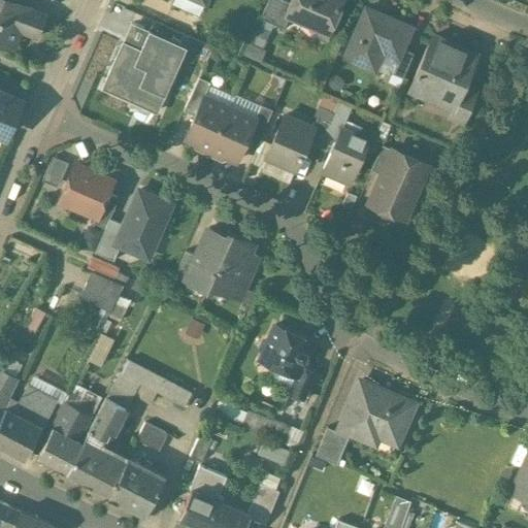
[(9,0),(8,0),(0,20),(0,41),(11,45),(19,28),(35,34),(43,14),(26,8),(27,7),(9,0)]
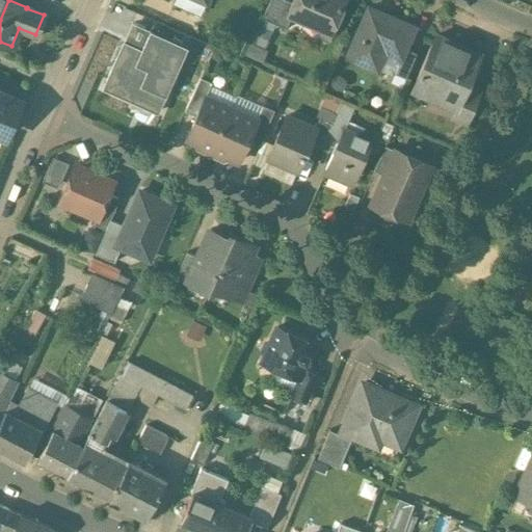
[(0,0),(0,20),(8,0),(0,0)]
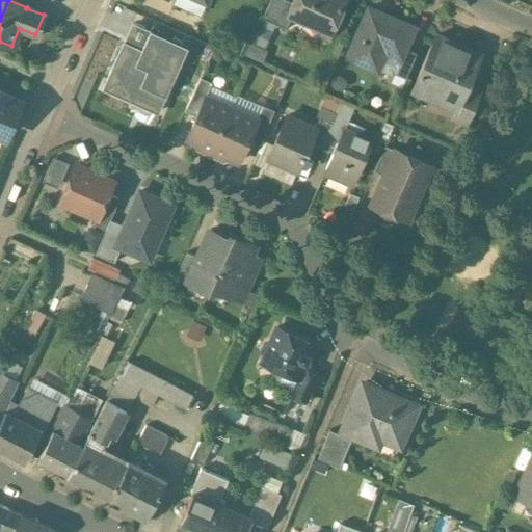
[(294,3),(287,0),(270,0),(262,18),(286,28),(292,15),(289,14),(294,3)]
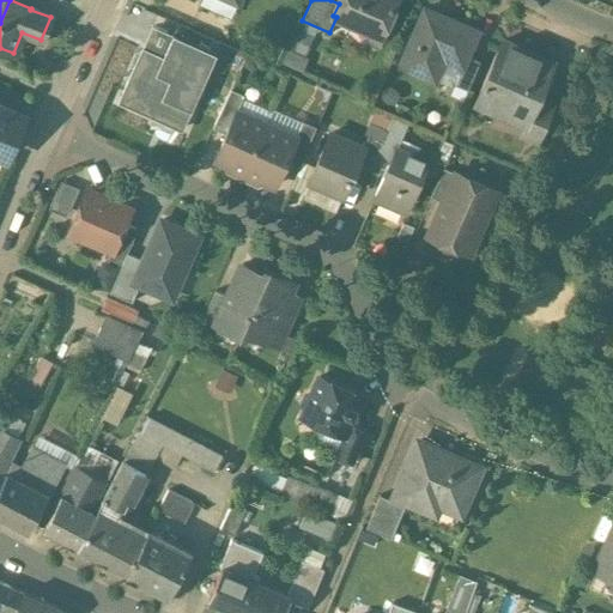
[(396,0),(339,0),(339,4),(333,16),(337,17),(380,36),(388,17),(389,18),(396,0)]
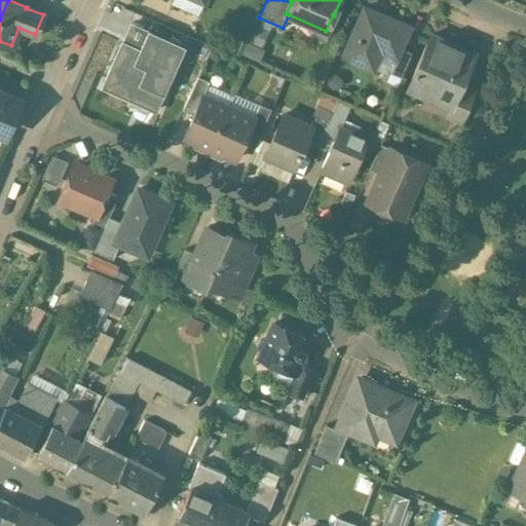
[(365,7),(343,57),(374,69),(374,68),(374,67),(373,68),(369,66),(376,48),(392,55),(397,57),(401,47),(410,27),(365,7)]
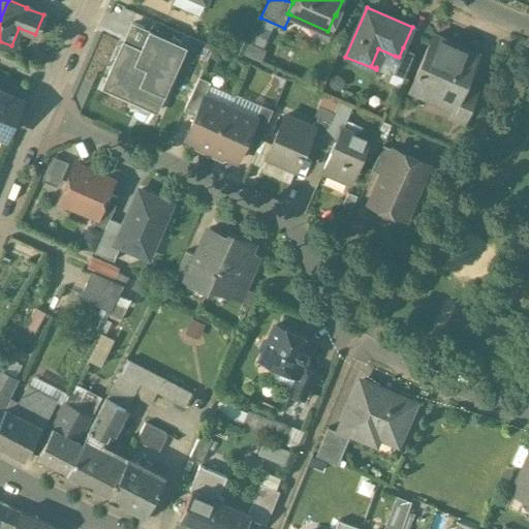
[(181,45),(150,32),(142,51),(123,43),(103,88),(130,100),(131,99),(146,106),(153,90),(164,95),(173,75),(168,73),(181,45)]
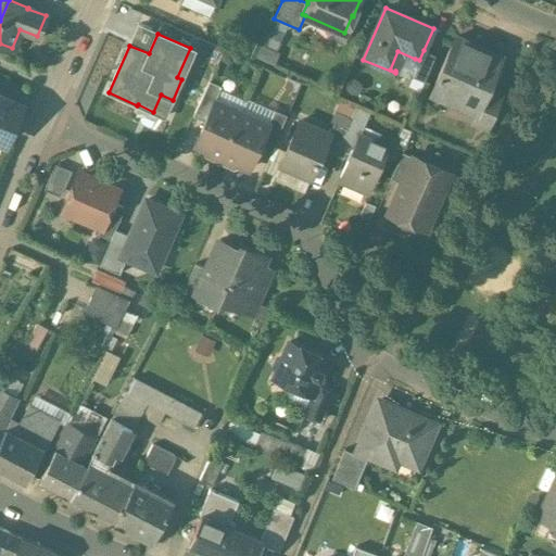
[(502,58),(455,37),(431,92),(451,101),(453,98),(479,109),(480,110),(488,90),(502,58)]
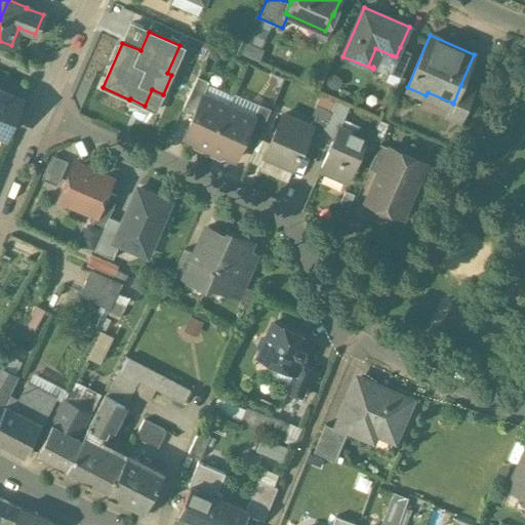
[(400,47),(396,56),(392,55),(386,70),(401,77),(411,52),(400,47)]
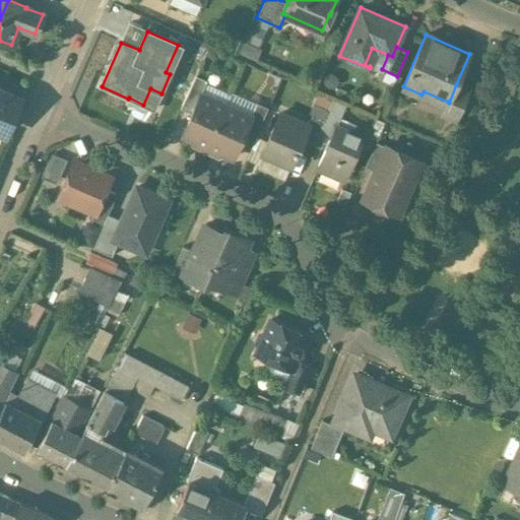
[(207,80),(196,75),(181,109),(192,114),(200,93),(201,94),(207,80)]
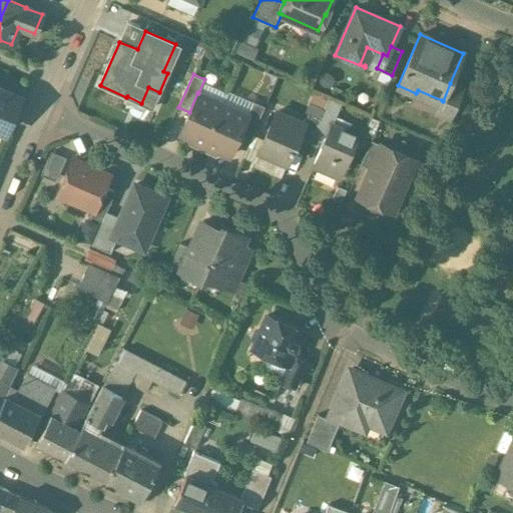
[(464,89),(450,83),(443,101),(442,100),(437,112),(451,119),(464,89)]
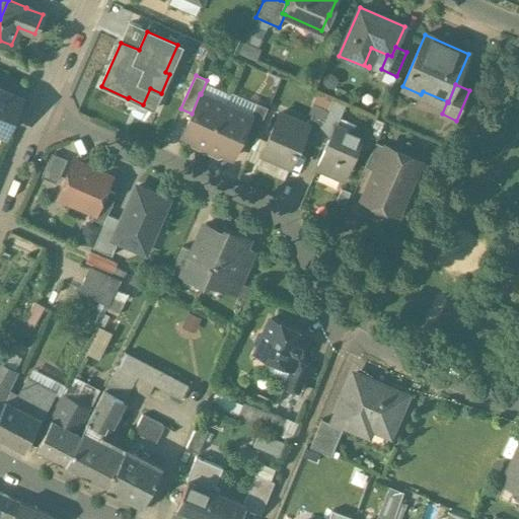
[(0,90),(0,130),(5,133),(19,99),(0,90)]
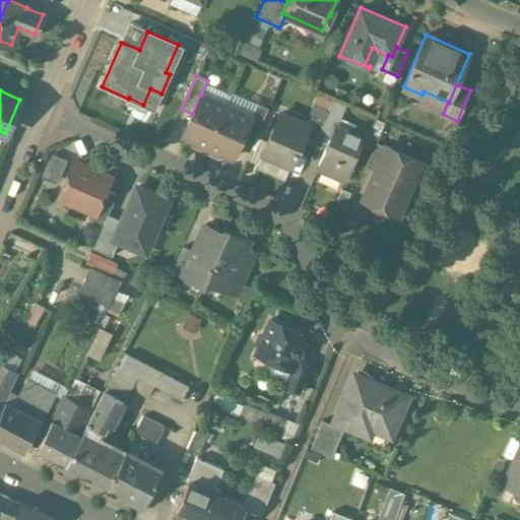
[(201,94),(200,93),(192,114),(182,135),(208,146),(226,106),(201,94)]
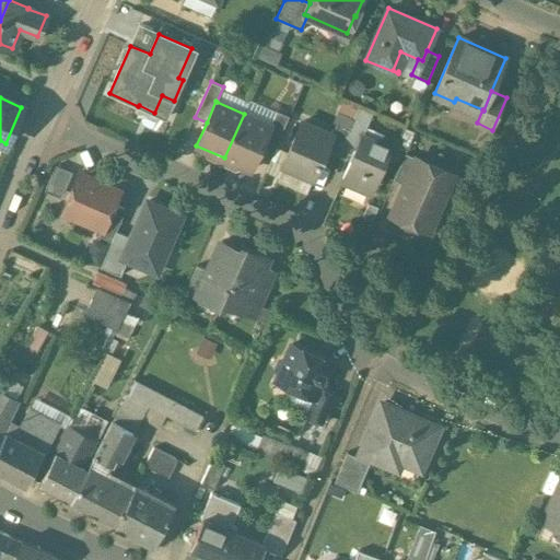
[(353,121),(343,143),(356,149),(362,136),(363,136),(372,114),(359,108),(353,121)]
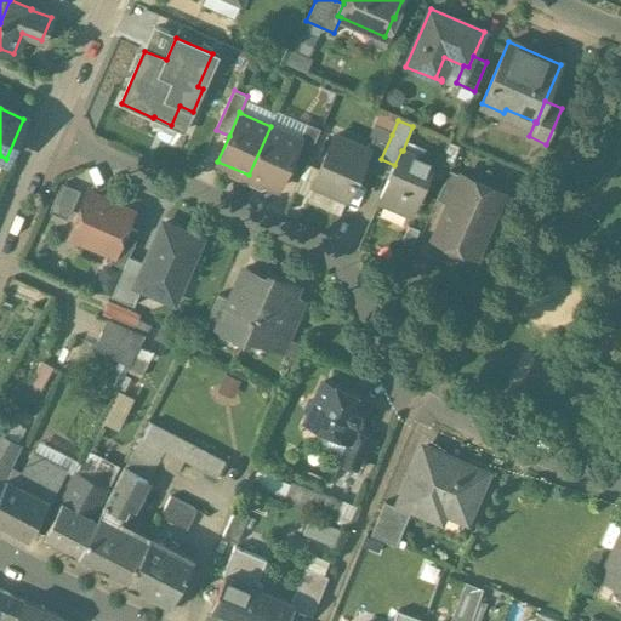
[(307,123),(300,140),(301,140),(290,163),(303,169),(320,129),(307,123)]
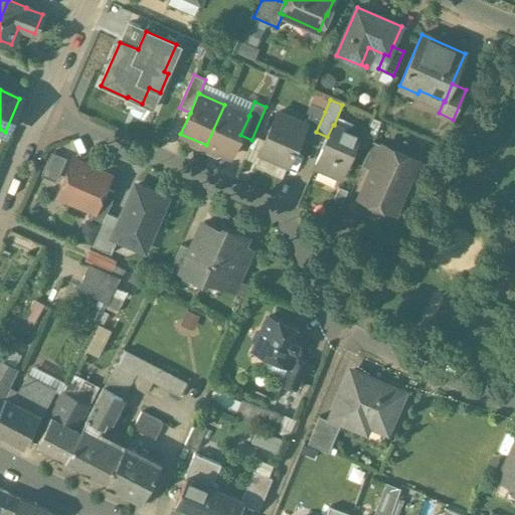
[(248,116),(224,105),(206,145),(231,156),(240,135),(249,116),(248,116)]
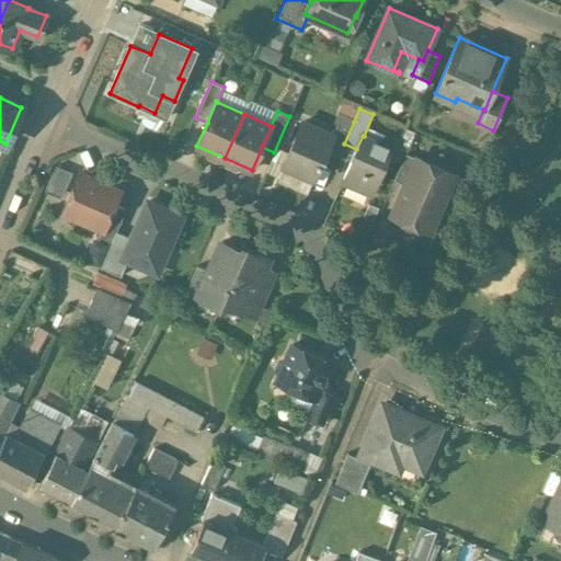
[(354,122),(341,115),(332,136),(333,136),(328,148),(340,153),(344,144),(354,122)]
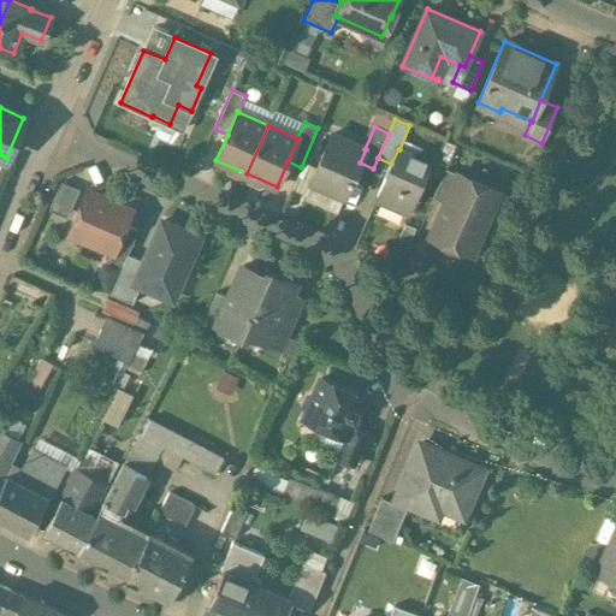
[(331,135),(311,182),(345,196),(360,163),(366,149),(365,149),(331,135)]
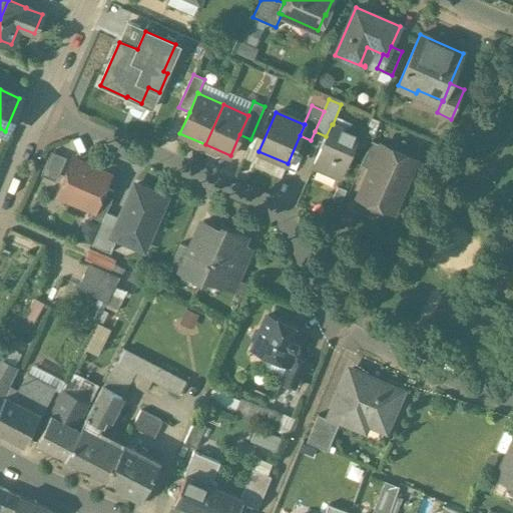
[(333,124),(332,124),(326,136),(314,164),(319,166),(318,168),(335,176),(336,174),(341,176),(359,136),(333,124)]
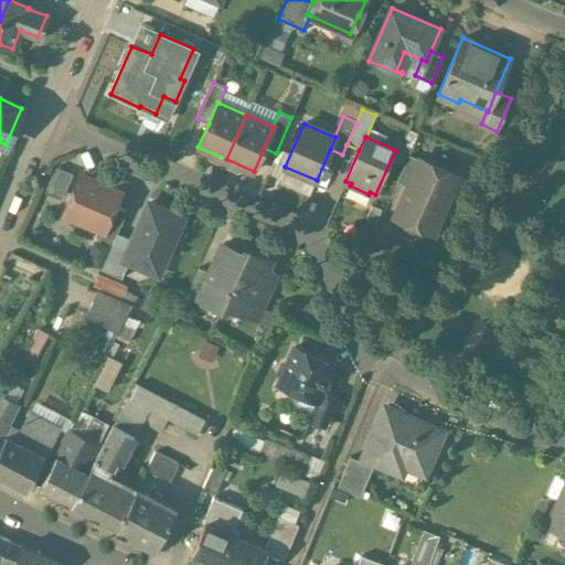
[(409,156),(397,182),(409,188),(420,160),(409,156)]
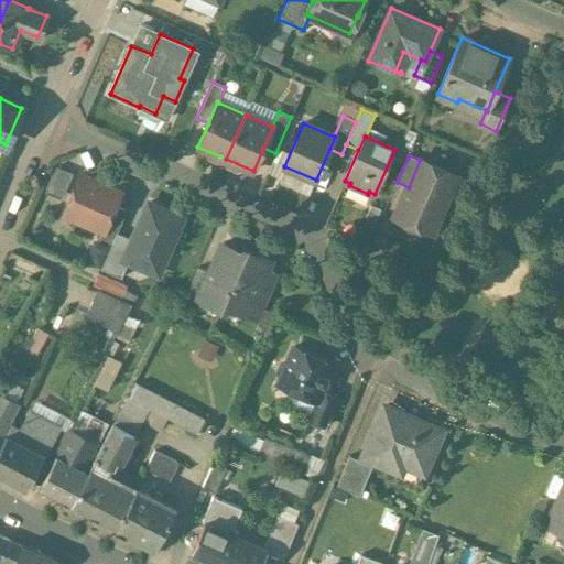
[(455,175),(420,160),(409,187),(396,217),(413,225),(415,218),(433,226),(455,175)]
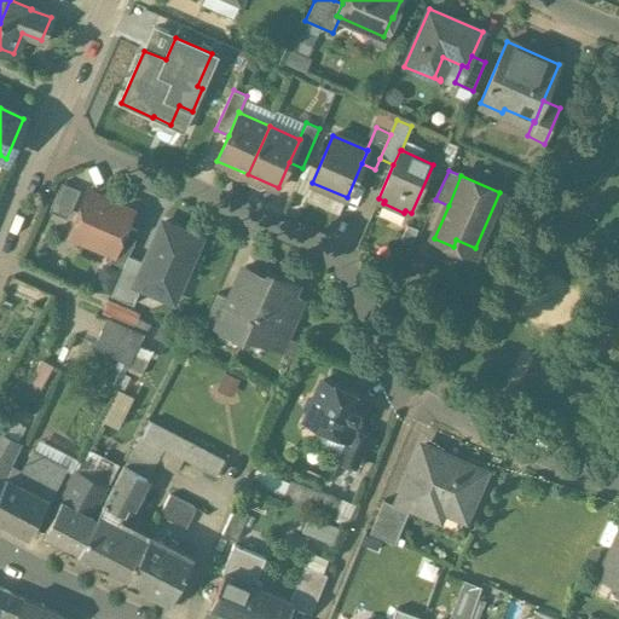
[(68,217),(81,189),(62,180),(48,208),(68,217)]
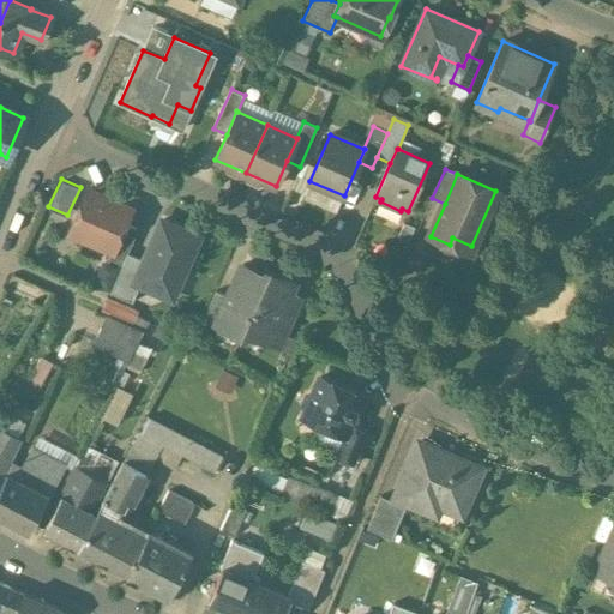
[(132,209),(88,190),(68,233),(112,252),(113,252),(125,223),(132,209)]
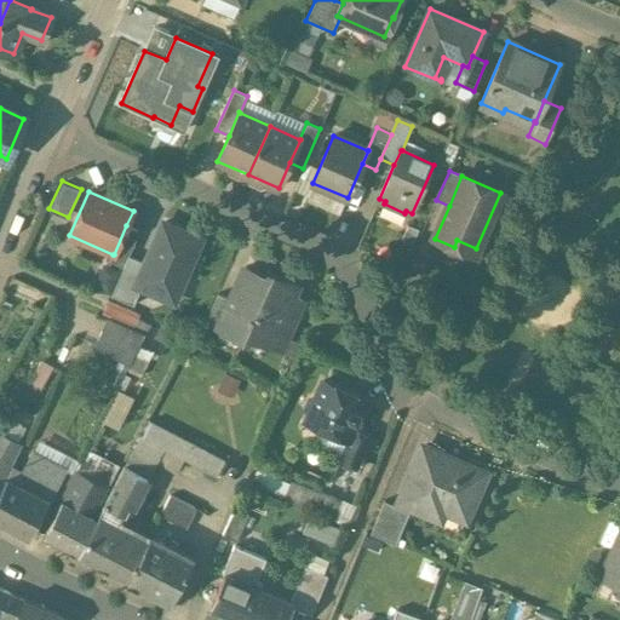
[(201,240),(164,223),(136,286),(173,302),(201,240)]
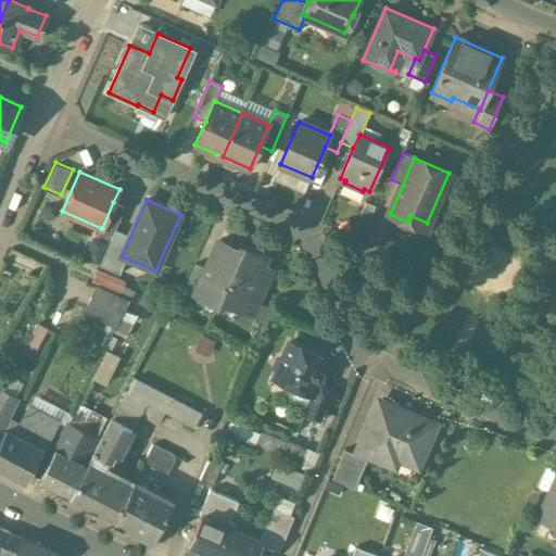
[(125,207),(113,202),(102,228),(101,228),(99,234),(111,239),(125,207)]
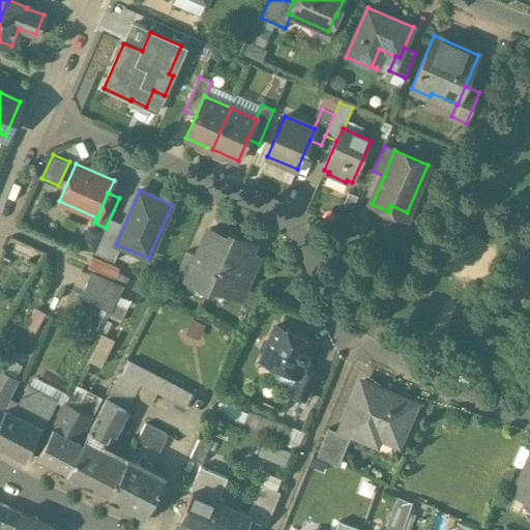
[(198,256),(187,280),(209,289),(210,285),(231,237),(230,237),(209,229),(198,256)]
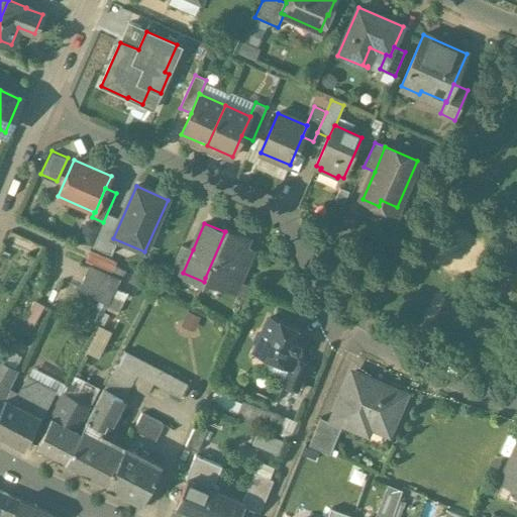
[(225,231),(205,278),(225,287),(235,264),(246,237),(226,227),(224,231),(225,231)]
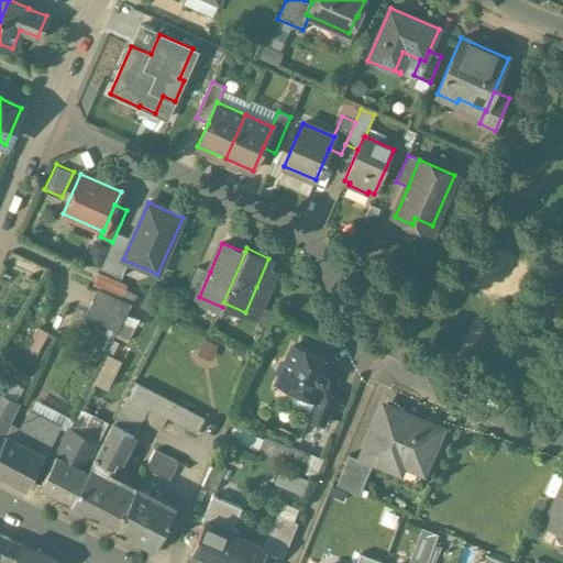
[(210,272),(198,266),(187,291),(199,297),(210,272)]
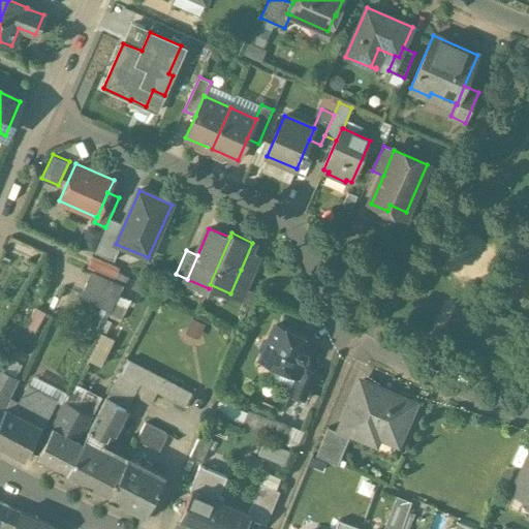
[(118,268),(92,256),(87,267),(114,279),(117,272),(118,268)]
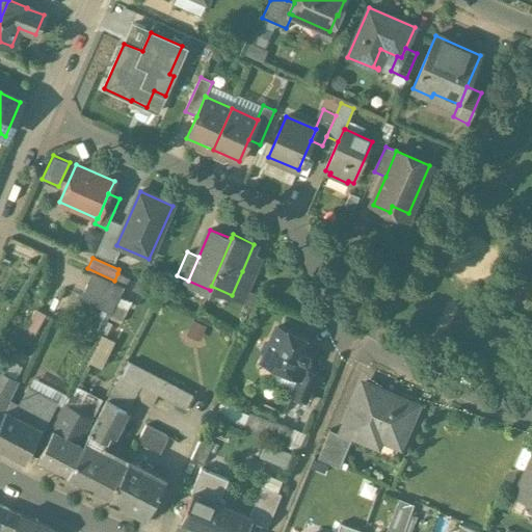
[(242,271),(232,295),(242,300),(253,276),(242,271)]
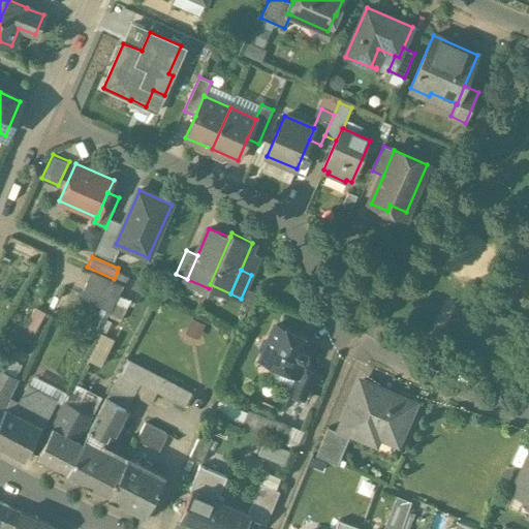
[(123,285),(92,272),(81,296),(111,309),(123,285)]
